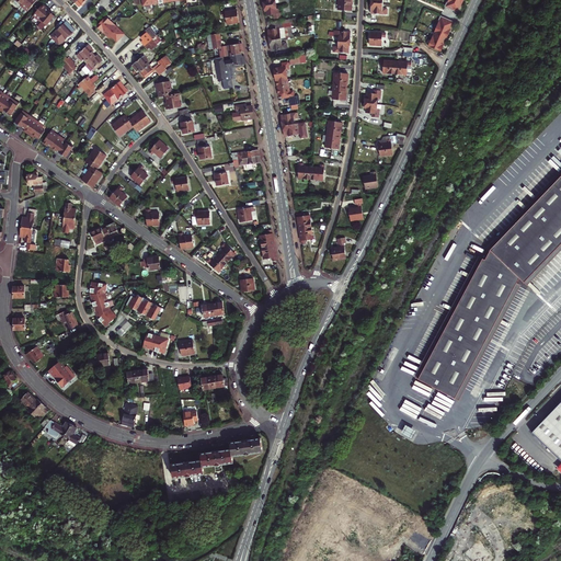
[(15,0),(22,6),(29,11),(37,0),(15,0)]
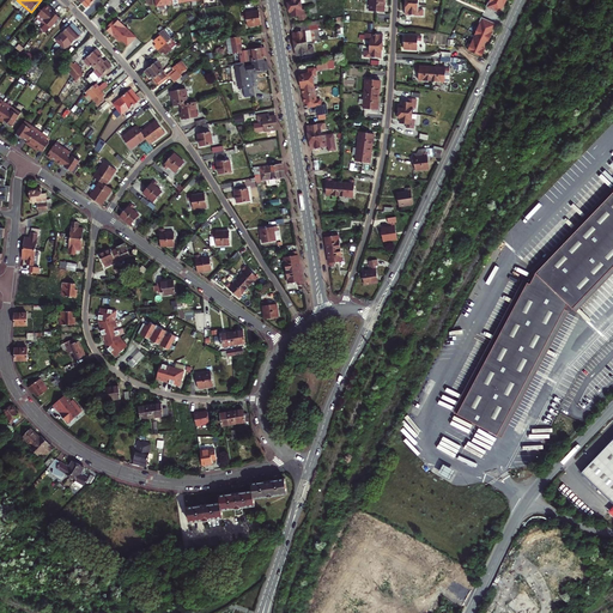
[(370,0),(370,10),(384,11),(384,6),(384,0),(370,0)]
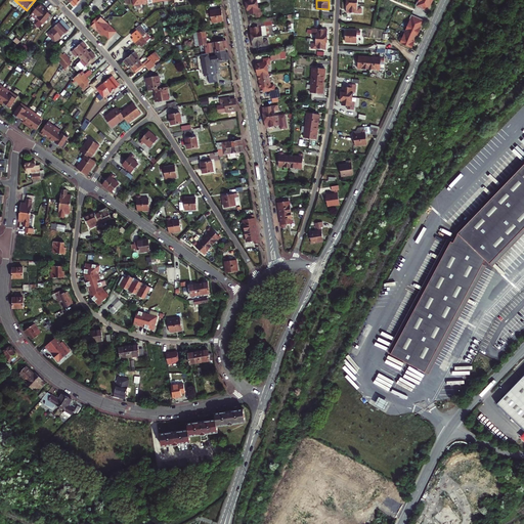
[(419,0),(420,0),(419,0),(416,6),(428,12),(430,9),(431,6),(431,5),(433,0),(419,0)]
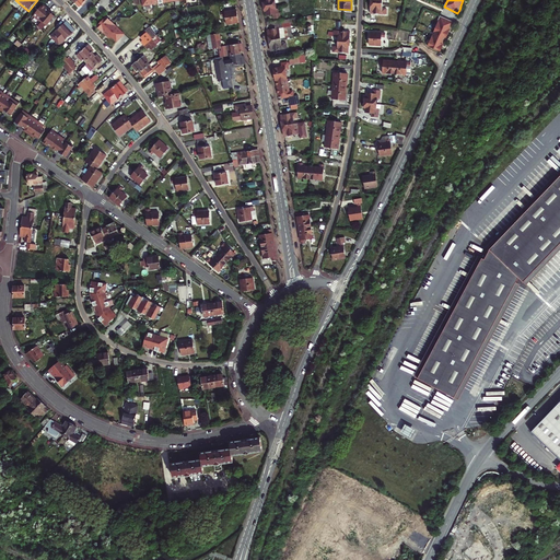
[(371,13),(387,13),(387,9),(383,9),(383,3),(372,2),(371,9),(371,13)]
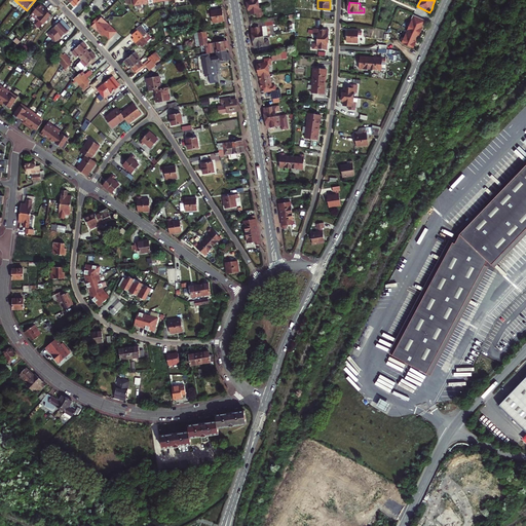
[(43,5),(41,3),(32,15),(38,21),(39,20),(44,24),(47,20),(50,22),(54,16),(52,14),(49,12),(50,11),(43,5)]
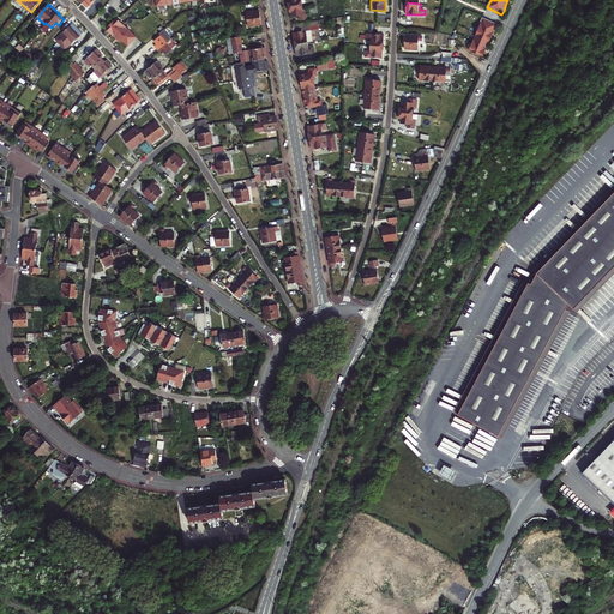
[(304,10),(302,4),(289,6),(290,12),(293,11),(293,14),(293,16),(300,14),(301,19),(307,19),(306,10),(304,10)]
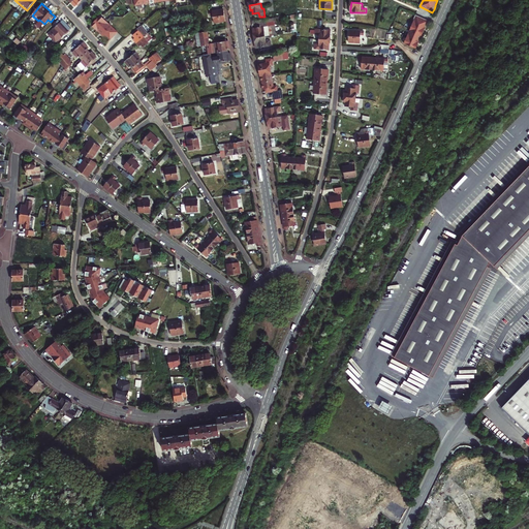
[(214,16),(215,23),(226,21),(225,14),(224,9),(210,11),(211,16),(214,16)]
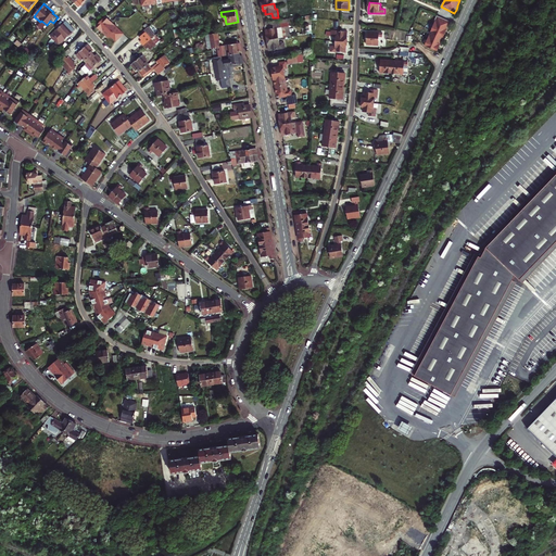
[(104,19),(102,20),(111,29),(114,25),(105,16),(104,19)]
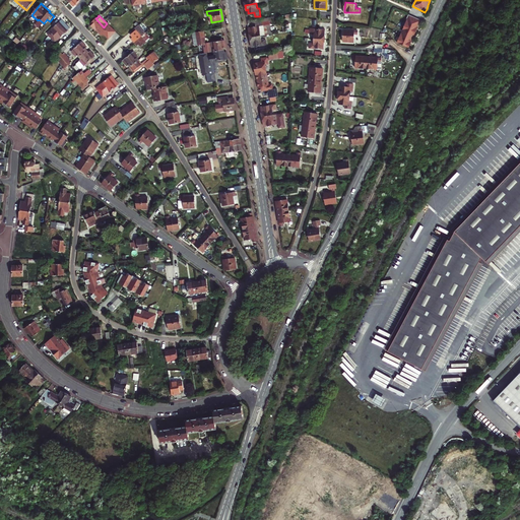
[(420,20),(408,15),(405,21),(406,22),(397,43),(408,48),(410,43),(413,35),(417,26),(419,24),(420,20)]
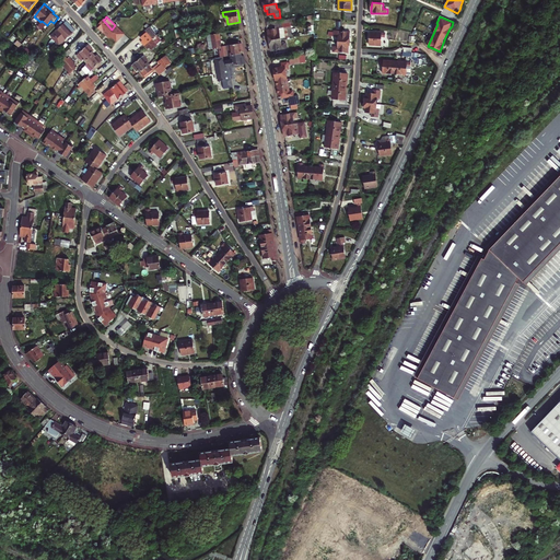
[(112,30),(103,20),(97,26),(98,27),(106,35),(112,30)]
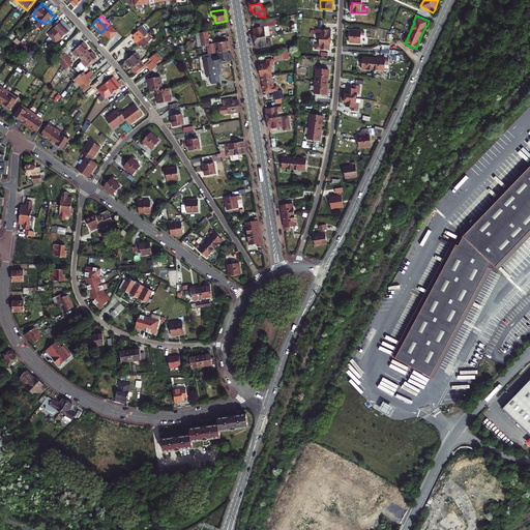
[(58,26),(49,34),(50,34),(47,37),(50,40),(53,37),(67,25),(65,22),(63,21),(62,22),(61,22),(57,26),(58,26)]
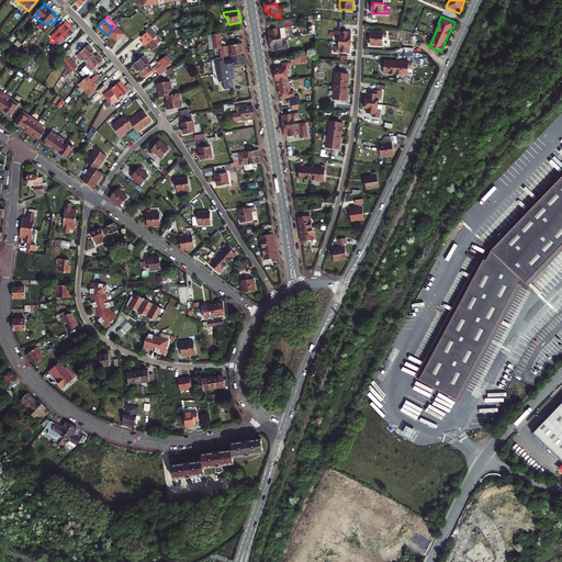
[(124,34),(115,25),(112,30),(121,38),(123,36),(124,34)]
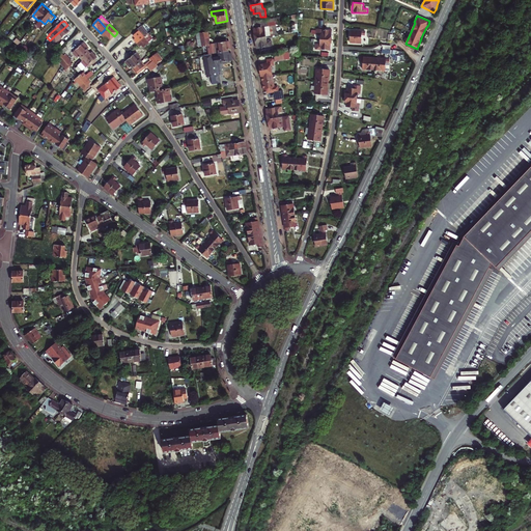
[(53,37),(57,43),(62,37),(65,34),(66,35),(71,31),(70,30),(72,29),(70,27),(67,25),(53,37)]
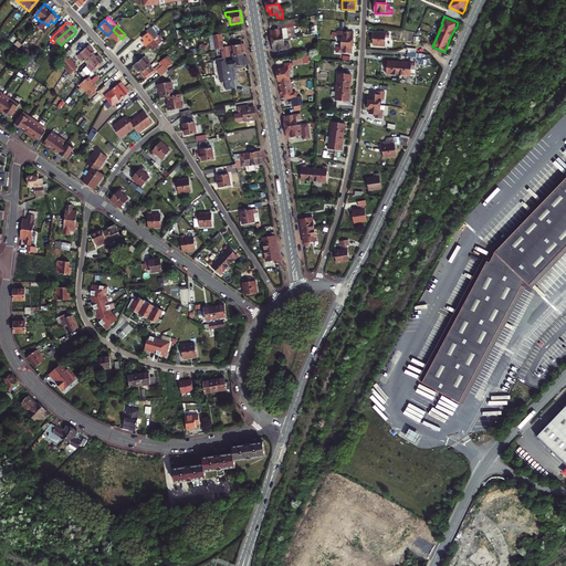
[(145,44),(147,45),(156,38),(158,37),(150,28),(148,31),(149,32),(145,37),(144,38),(146,41),(144,42),(145,44)]
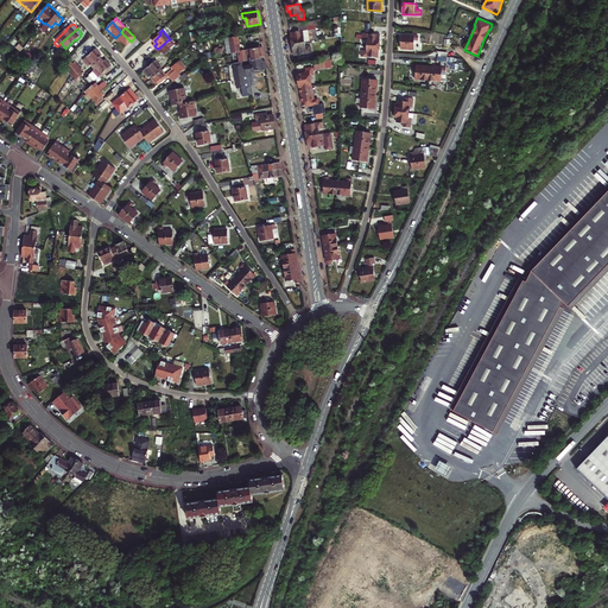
[(291,38),(292,44),(305,42),(304,36),(309,35),(308,30),(291,32),(291,38)]
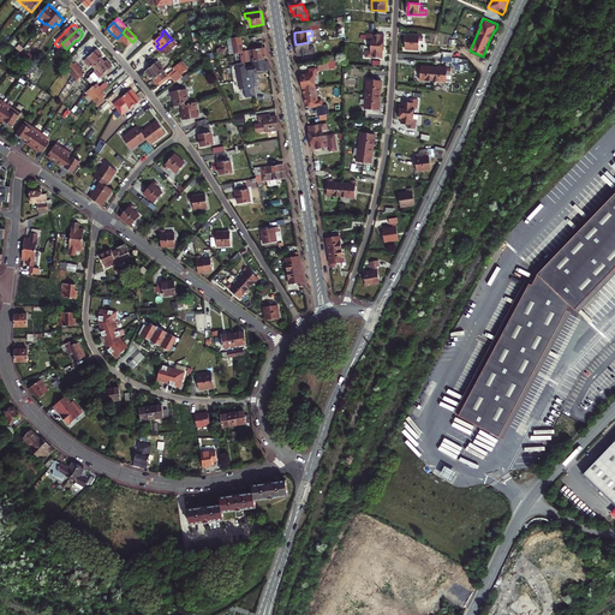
[(125,42),(129,46),(132,42),(123,33),(117,39),(120,42),(123,40),(125,42)]
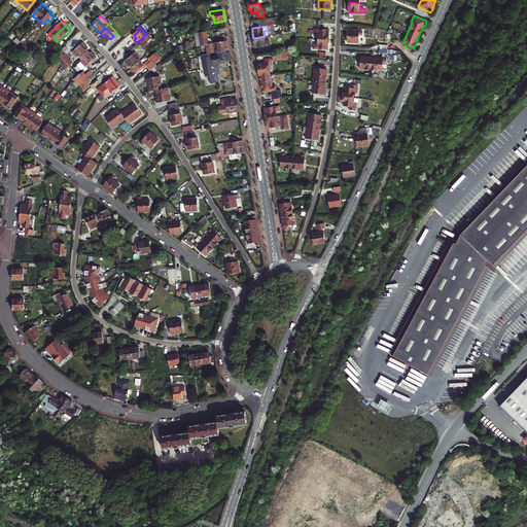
[(329,30),(315,29),(314,33),(319,33),(318,39),(329,39),(329,35),(329,30)]
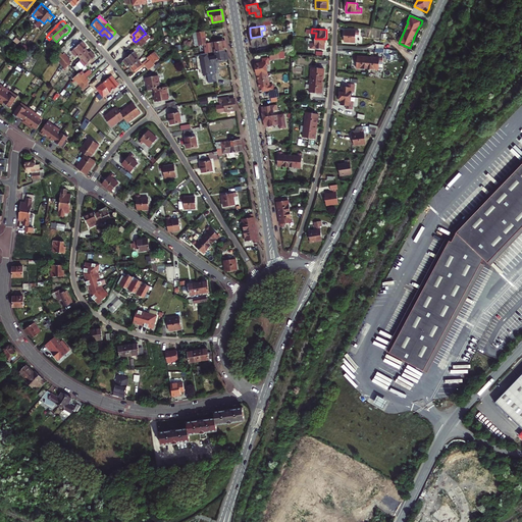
[(356,34),(359,35),(360,31),(346,30),(345,36),(345,41),(356,42),(356,34)]
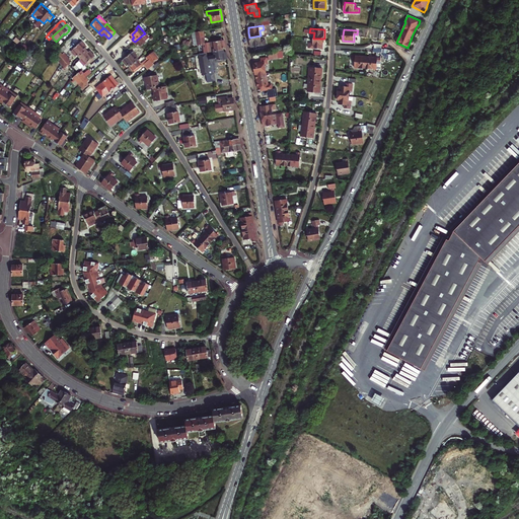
[(137,46),(139,44),(141,47),(147,42),(143,36),(144,35),(143,34),(135,42),(137,46)]
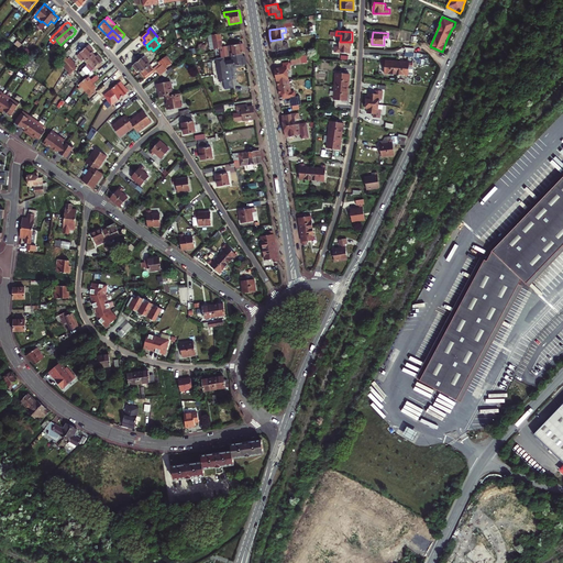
[(287,43),(283,44),(283,39),(271,41),(272,46),(273,51),(288,47),(287,43)]
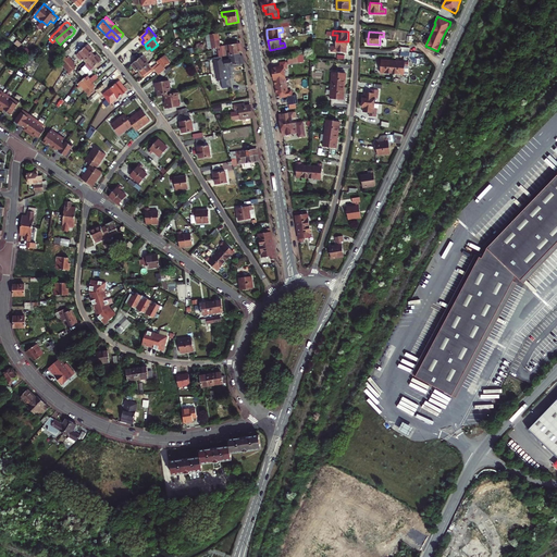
[(230,52),(231,56),(236,54),(234,41),(229,42),(229,45),(226,45),(229,52),(230,52)]
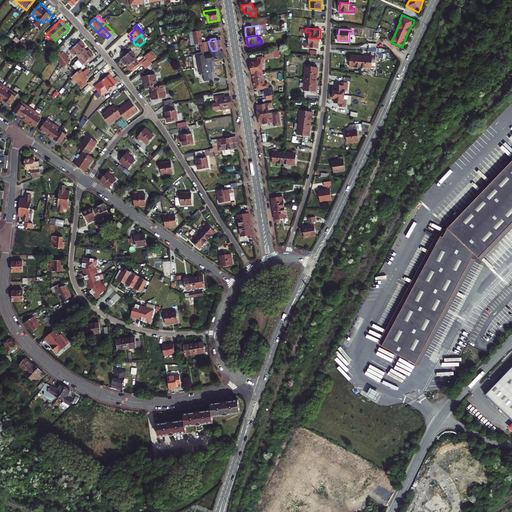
[(220,38),(215,38),(217,50),(222,49),(222,47),(224,46),(223,42),(223,39),(220,39),(220,38)]
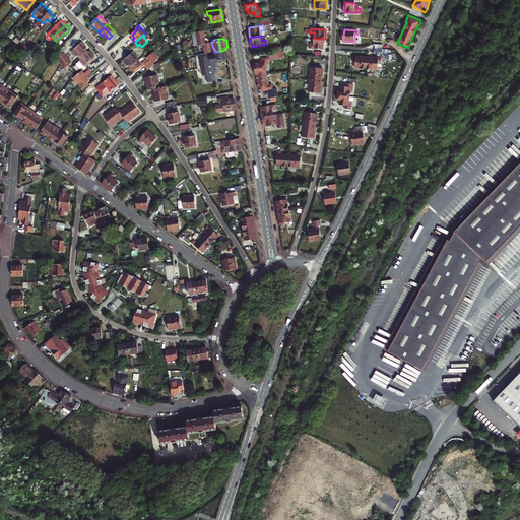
[(314,39),(314,44),(310,43),(310,48),(324,49),(324,45),(325,39),(314,39)]
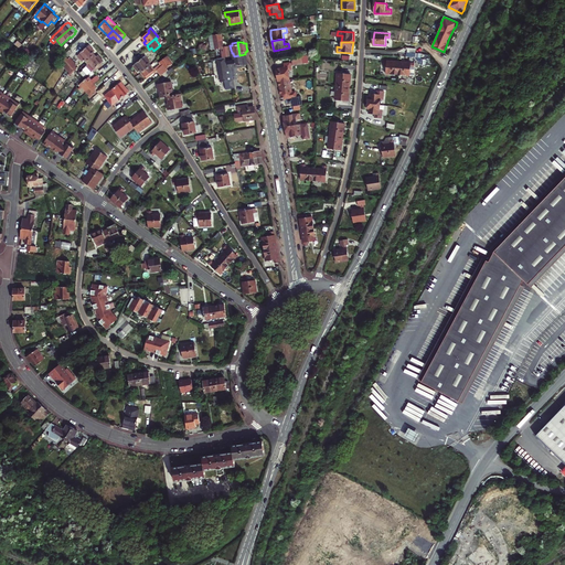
[(87,45),(84,49),(92,59),(96,54),(94,52),(95,51),(91,45),(89,46),(88,45),(87,45)]
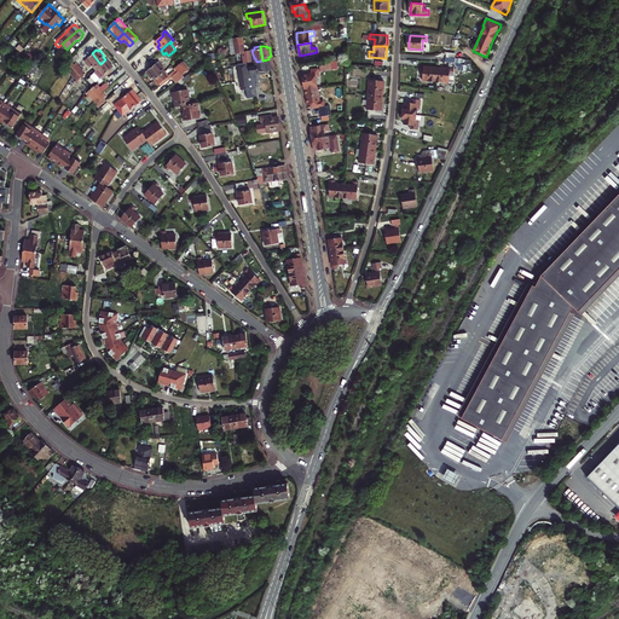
[(254,58),(252,50),(247,51),(247,52),(244,52),(246,63),(256,62),(255,58),(254,58)]
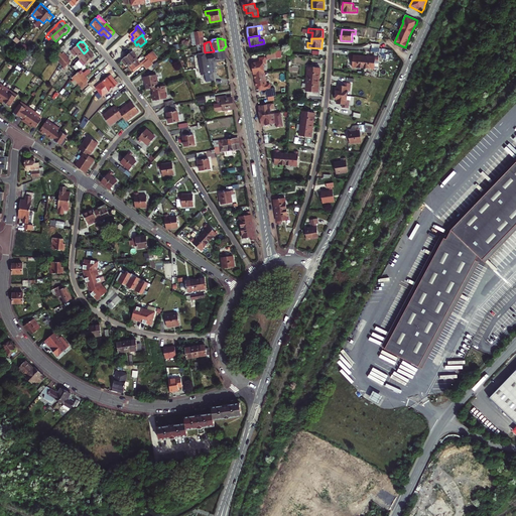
[(72,50),(77,55),(78,54),(80,56),(84,53),(77,44),(73,47),(73,48),(74,49),(72,50)]
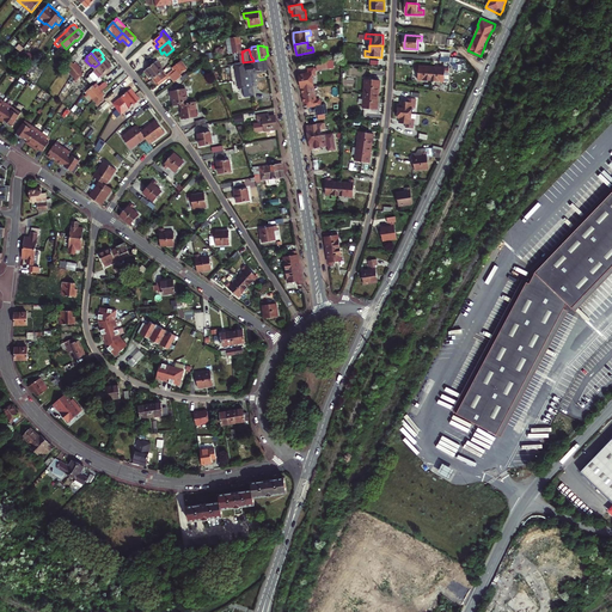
[(104,59),(99,63),(108,74),(112,69),(111,68),(112,67),(108,60),(105,61),(104,59)]
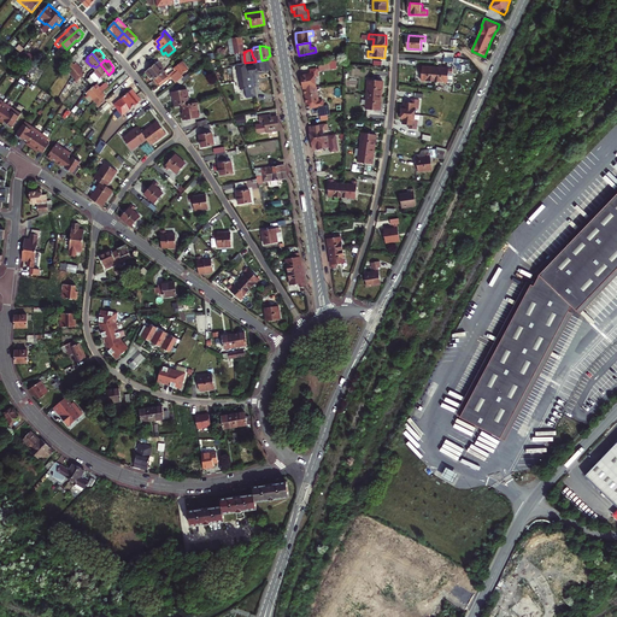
[(268,59),(262,60),(264,74),(270,72),(269,70),(271,70),(270,62),(268,62),(268,59)]
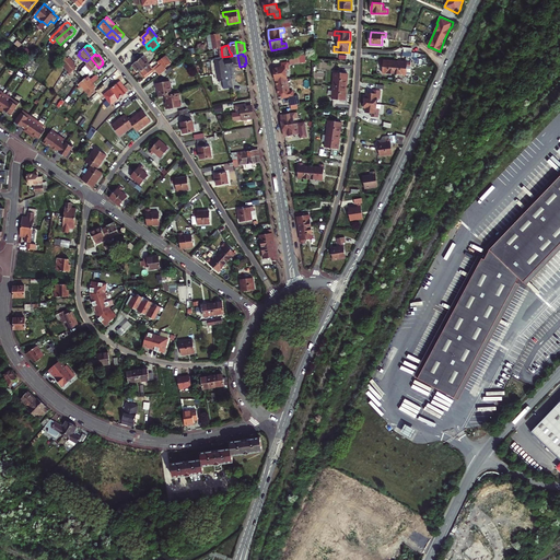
[(233,67),(233,68),(240,67),(237,55),(232,56),(232,58),(230,58),(231,60),(231,66),(233,66),(233,67)]
